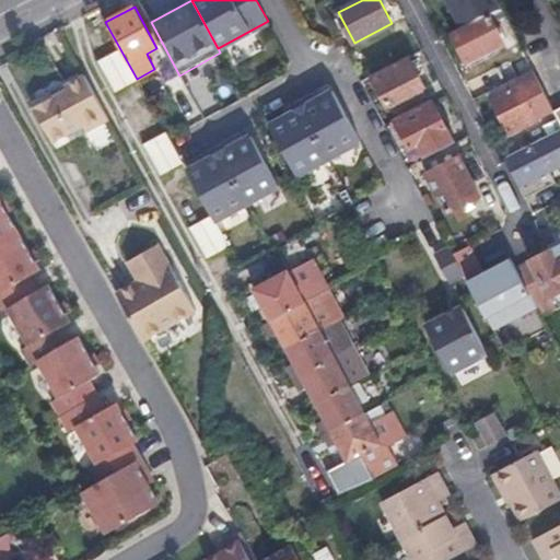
[(506,47),(493,20),(454,38),(467,67),(506,47)]
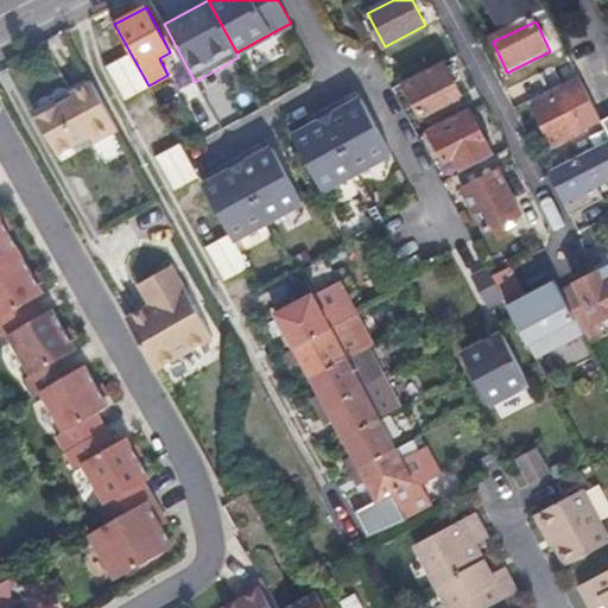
[(519,82),(529,101),(556,87),(578,75),(567,52),(553,59),(556,63),(519,82)]
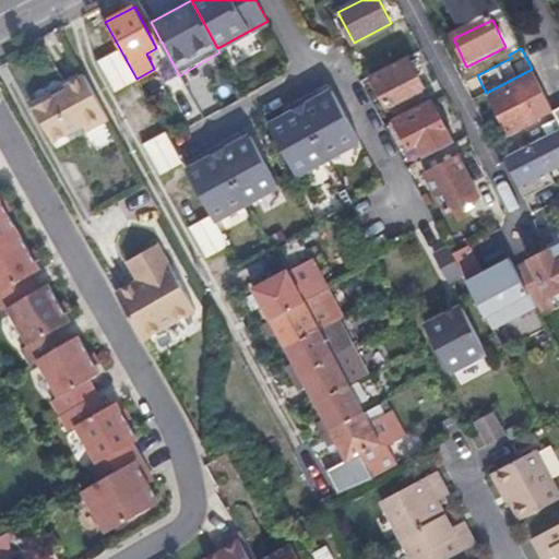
[(114,92),(138,80),(137,79),(120,49),(97,61),(114,92)]
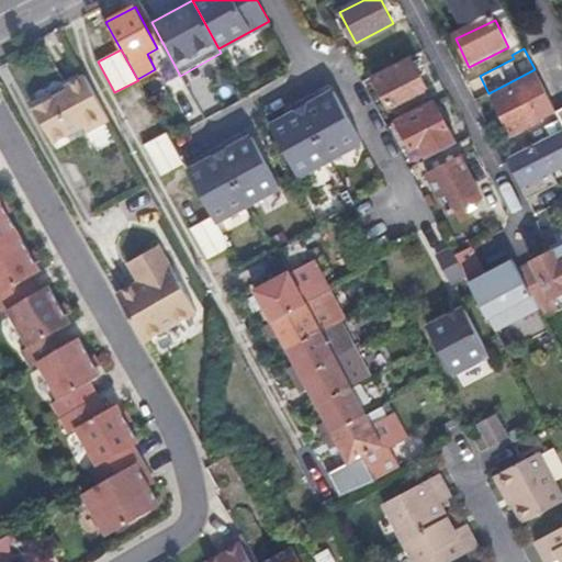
[(429,89),(412,56),(373,76),(390,109),(391,109),(397,120),(433,101),(427,90),(429,89)]
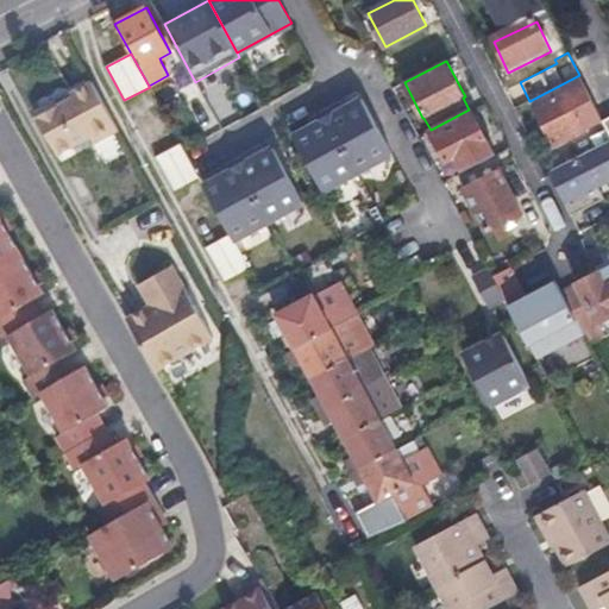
[(533,106),(554,146),(586,130),(583,123),(573,107),(591,98),(579,75),(557,87),(559,90),(533,106)]
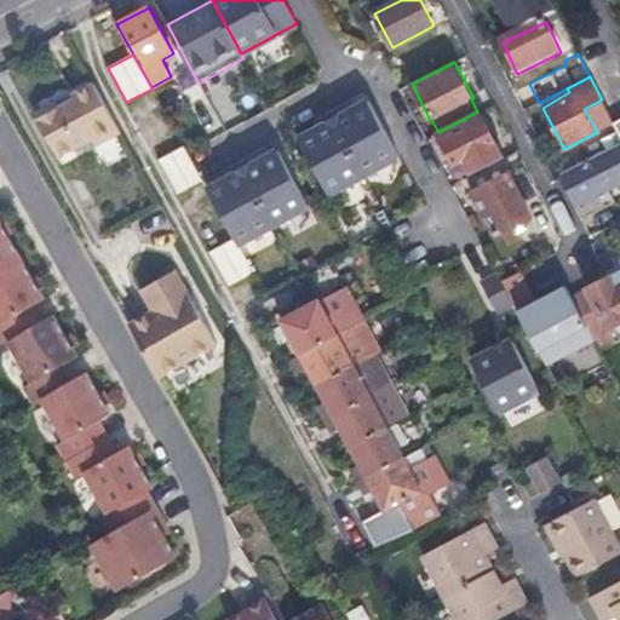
[(33,114),(58,159),(92,141),(96,147),(120,132),(93,84),(72,96),(74,99),(58,108),(55,102),(33,114)]
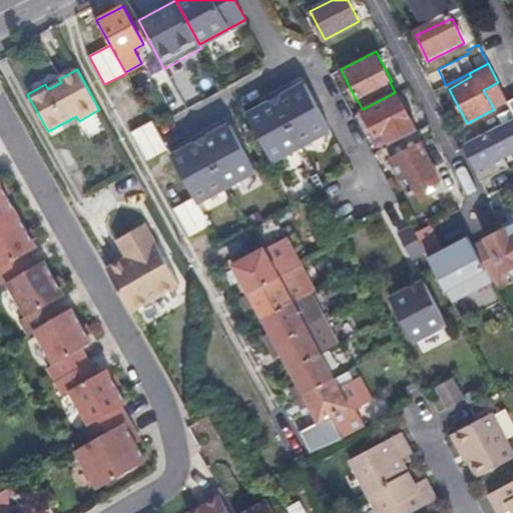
[(302,145),(331,129),(305,82),(290,91),(288,87),(275,95),(302,145)]
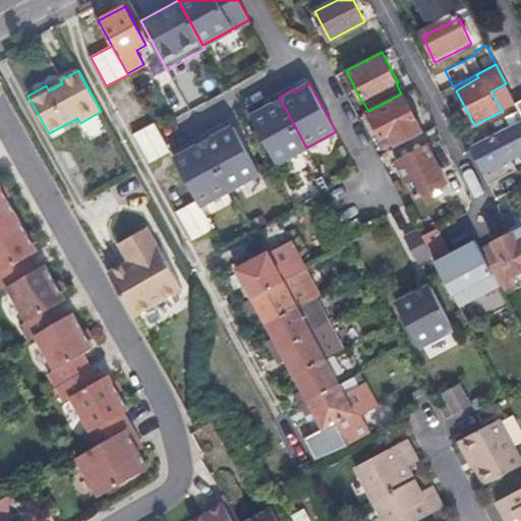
[(513,98),(506,83),(490,92),(499,105),(513,98)]
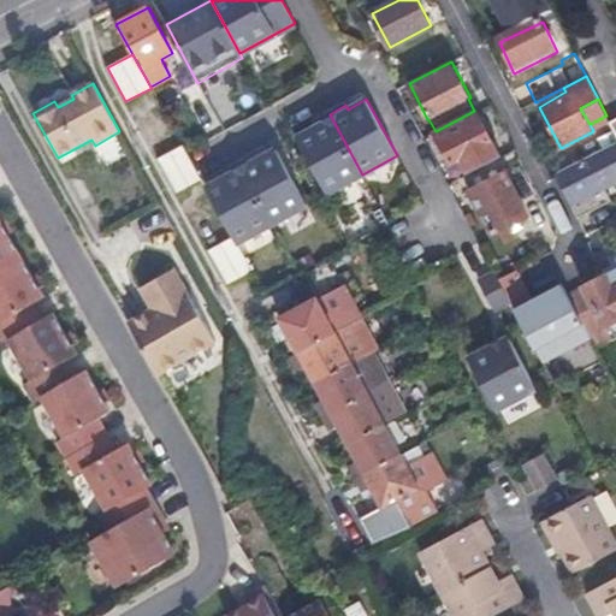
[(502,158),(477,110),(474,111),(436,131),(433,131),(451,166),(461,161),(468,175),(502,158)]
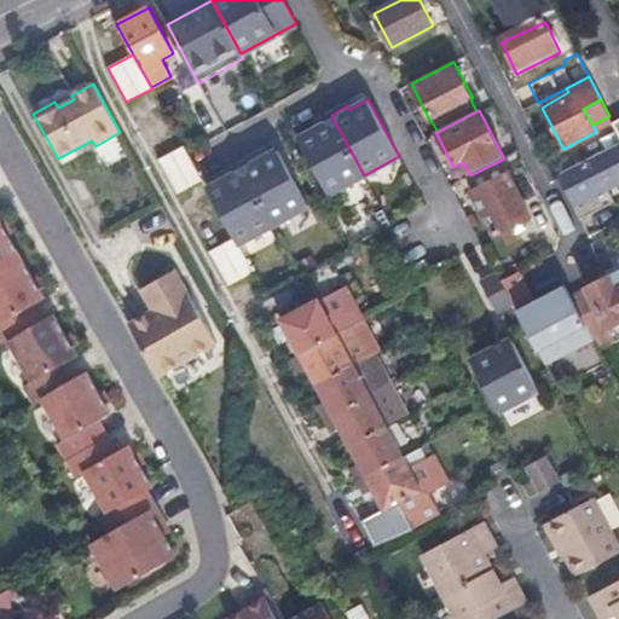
[(330,195),(364,175),(331,115),(314,123),(317,128),(299,138),(330,195)]
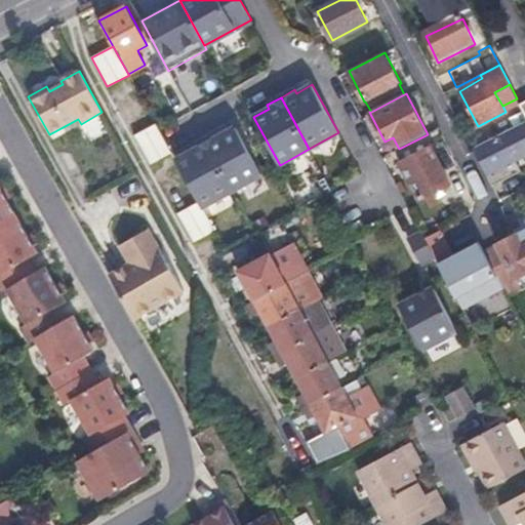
[(524,121),(475,147),(489,174),(487,175),(492,186),(515,175),(511,169),(518,165),(514,158),(524,152),(524,121)]
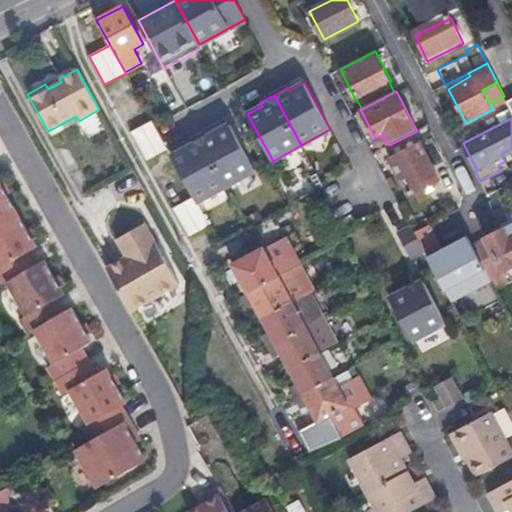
[(168,149),(152,121),(131,132),(147,160),(168,149)]
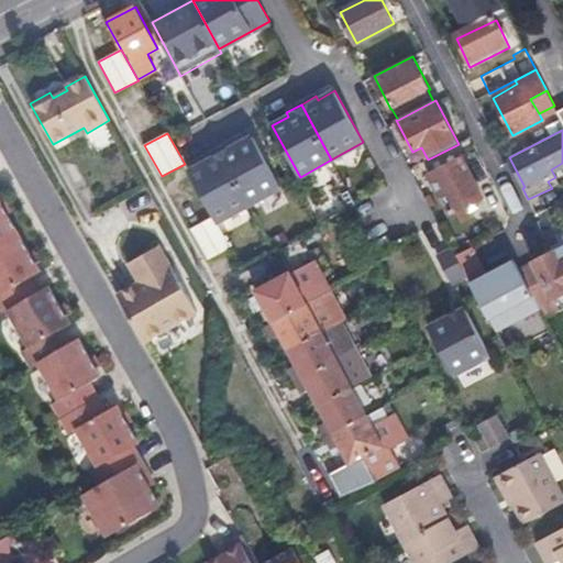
[(250,205),(282,187),(253,136),(236,145),(234,142),(219,150),(250,205)]
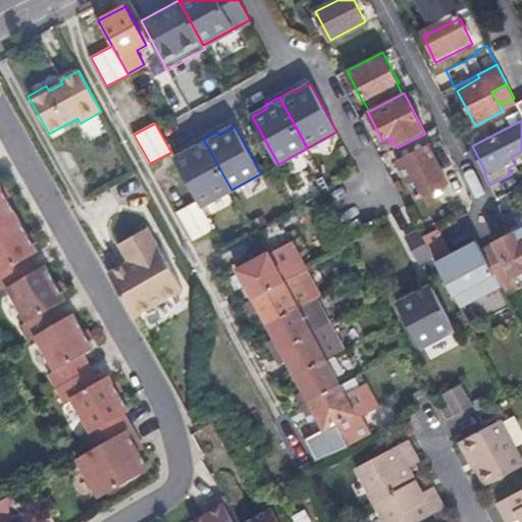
[(202,206),(231,190),(203,139),(190,147),(192,150),(187,153),(175,159),(199,201),(202,206)]
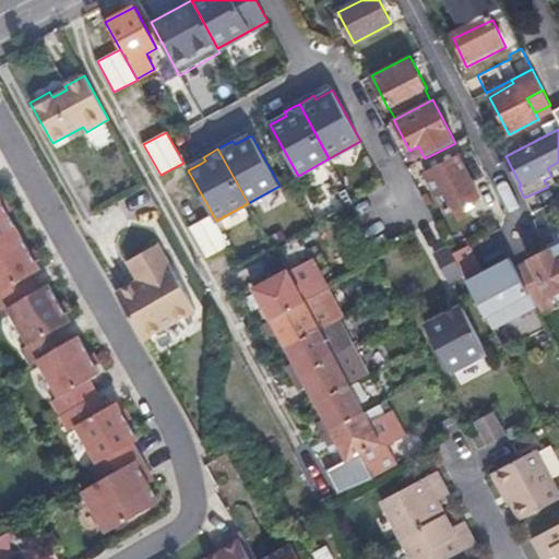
[(479,197),(459,156),(426,173),(445,214),(479,197)]
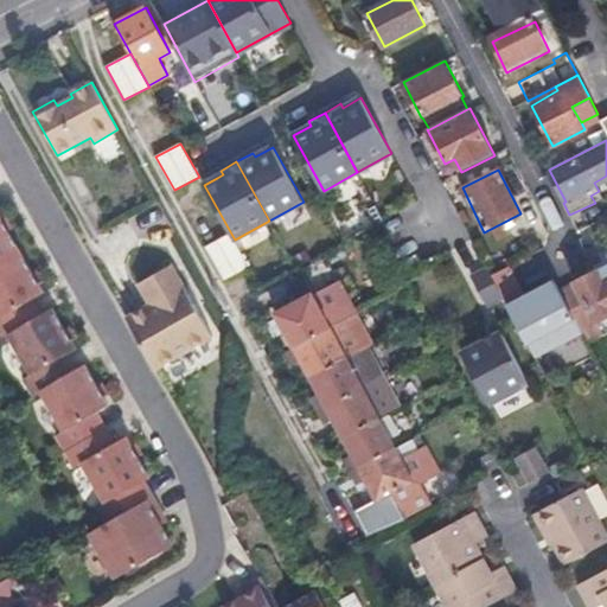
[(602,199),(599,191),(590,196),(595,203),(602,199)]
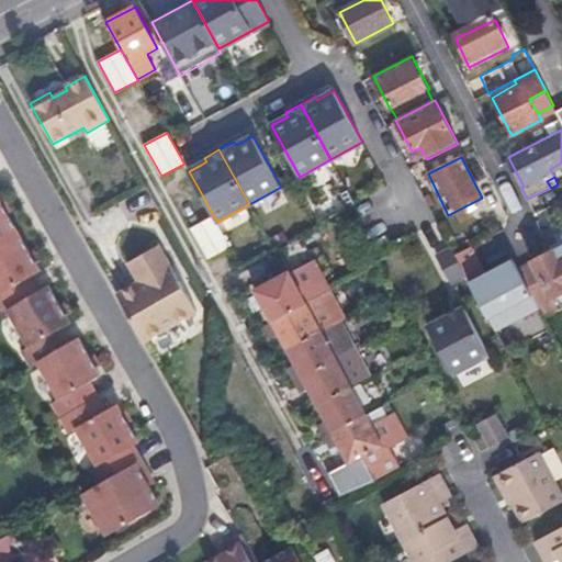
[(0,245),(19,235),(0,202),(0,245)]
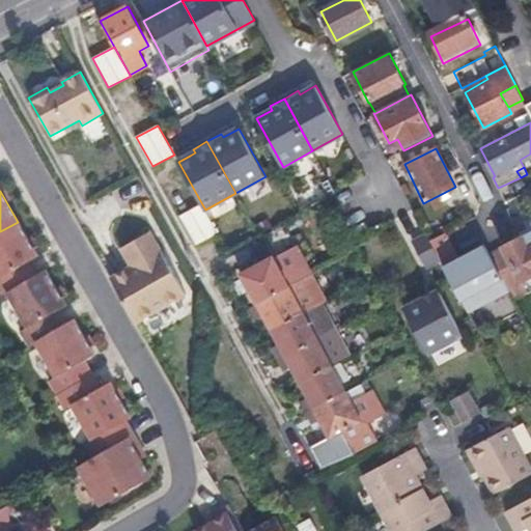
[(205,210),(202,204),(179,217),(196,246),(218,233),(205,210)]
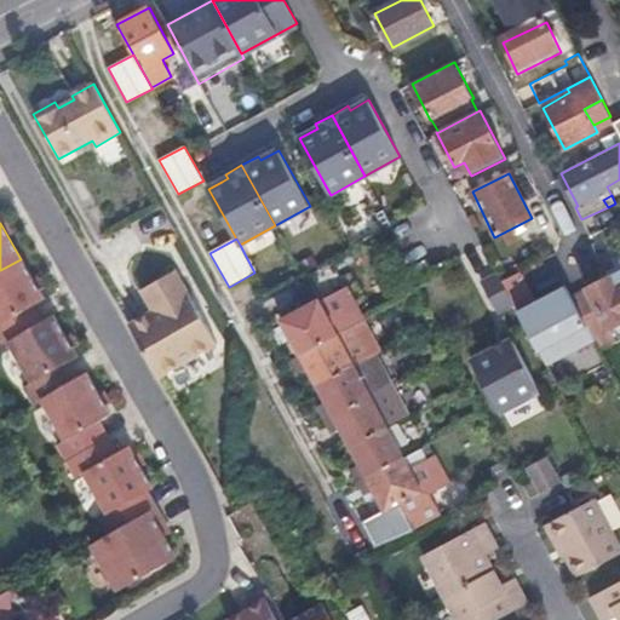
[(45,302),(21,259),(0,270),(0,323),(1,326),(0,327),(0,343),(3,348),(11,342),(42,323),(34,308),(45,302)]
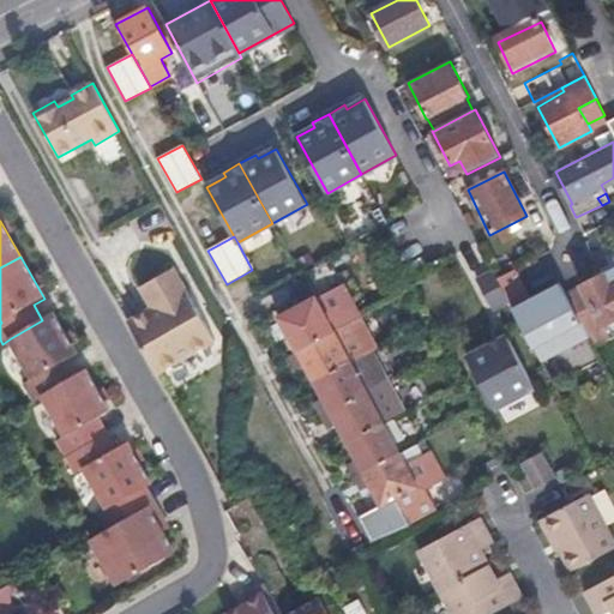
[(613,268),(566,294),(582,323),(594,347),(611,338),(603,326),(613,320),(613,268)]
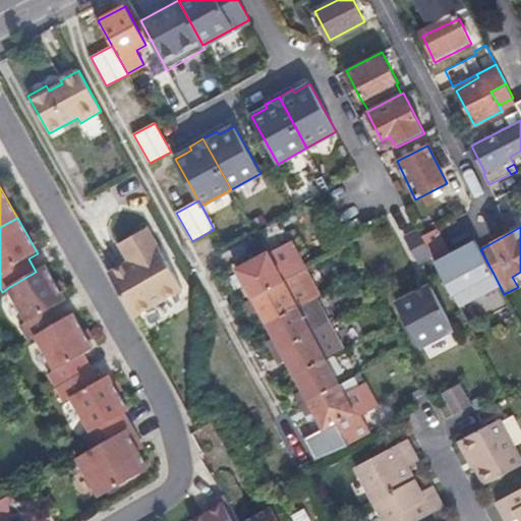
[(182,290),(147,228),(118,244),(128,262),(108,274),(133,319),(182,290)]
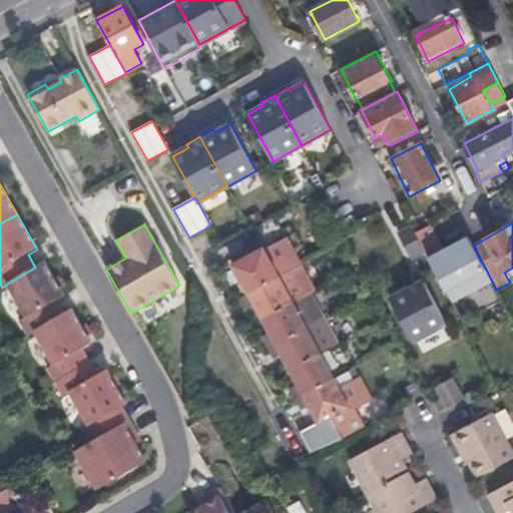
[(426,251),(446,291),(486,270),(473,245),(470,238),(445,251),(431,225),(416,232),(426,251)]
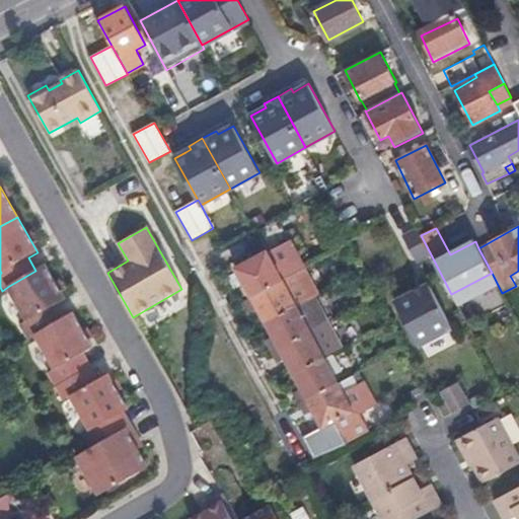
[(418,262),(431,254),(421,235),(418,229),(404,236),(418,262)]
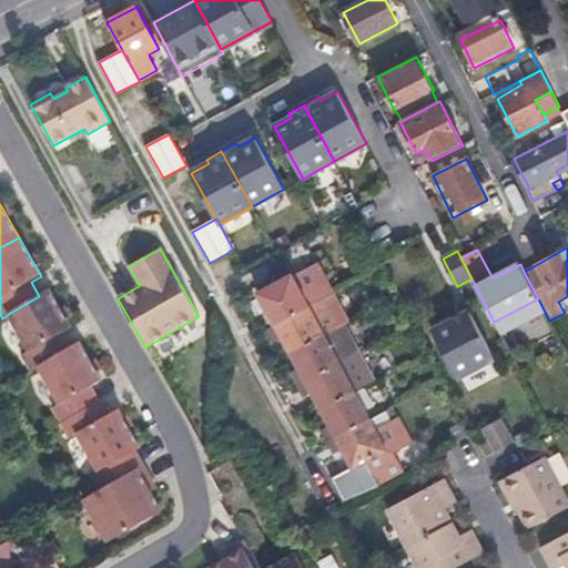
[(343,449),(354,468),(366,462),(381,487),(406,474),(395,453),(414,442),(399,417),(392,421),(375,430),(369,419),(365,412),(375,406),(365,388),(355,394),(354,391),(367,383),(358,366),(345,374),(340,364),(340,363),(361,352),(314,265),(259,294),(275,324),(269,328),(275,341),(282,337),(300,368),(292,372),(305,396),(313,393),(331,425),(323,429),(336,454),(343,449)]
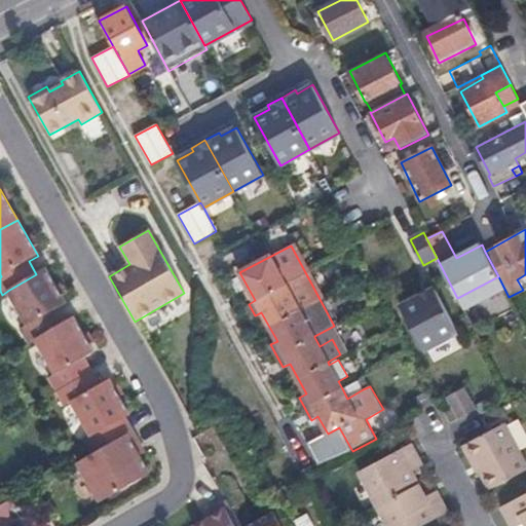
[(67,304),(45,268),(36,274),(9,290),(30,326),(23,330),(30,343),(38,338),(64,323),(57,310),(67,304)]
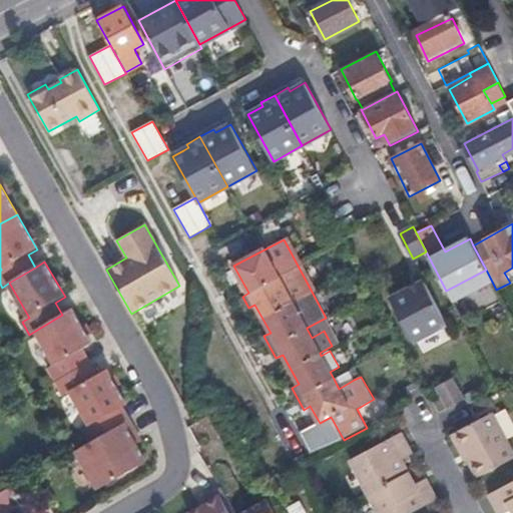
[(413,342),(447,325),(425,282),(419,285),(421,289),(414,293),(412,289),(391,299),(413,342)]
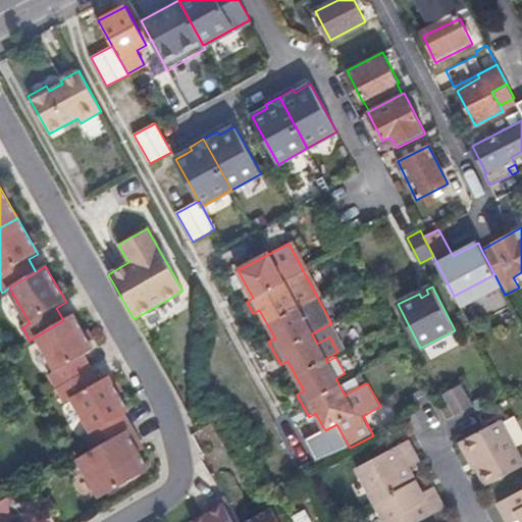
[(475,305),(470,294),(457,300),(462,311),(475,305)]
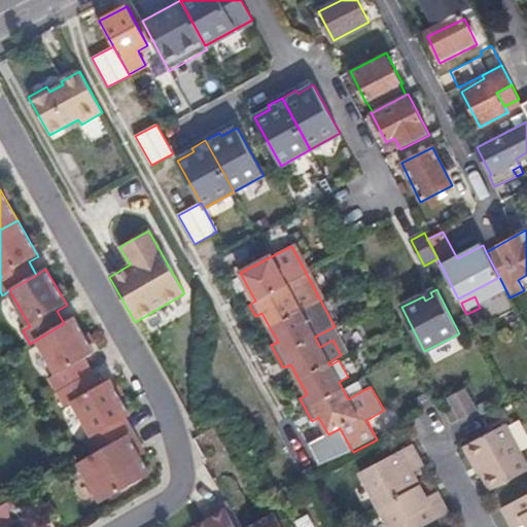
[(95,353),(74,318),(64,323),(38,339),(59,375),(51,379),(59,392),(93,373),(85,359),(95,353)]
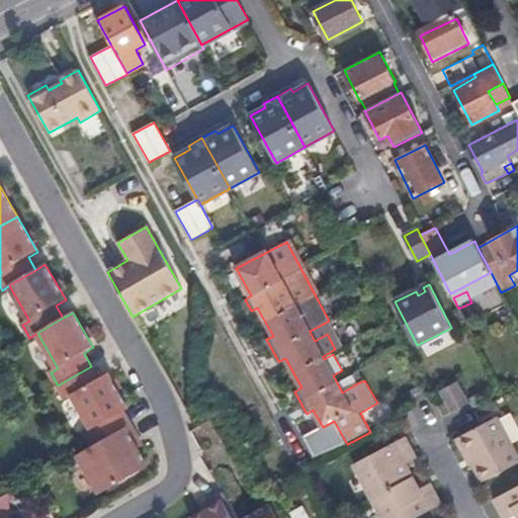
[(322,326),(310,332),(315,341),(327,334),(322,326)]
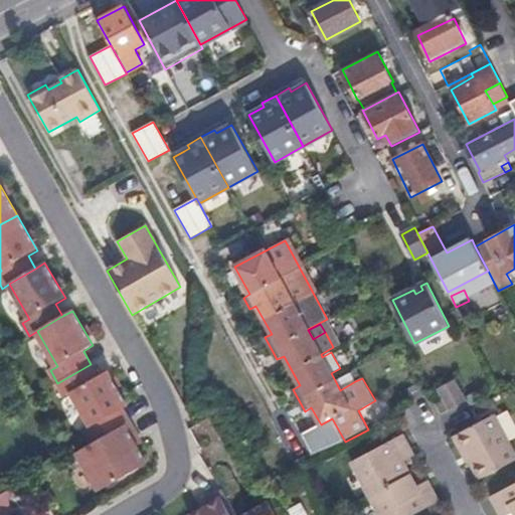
[(128,406),(108,371),(99,377),(91,364),(57,383),(65,396),(72,392),(94,426),(123,409),(128,406)]
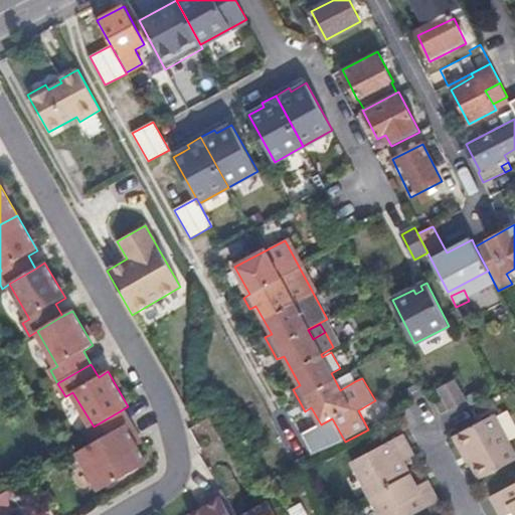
[(335,380),(340,390),(355,381),(350,372),(335,380)]
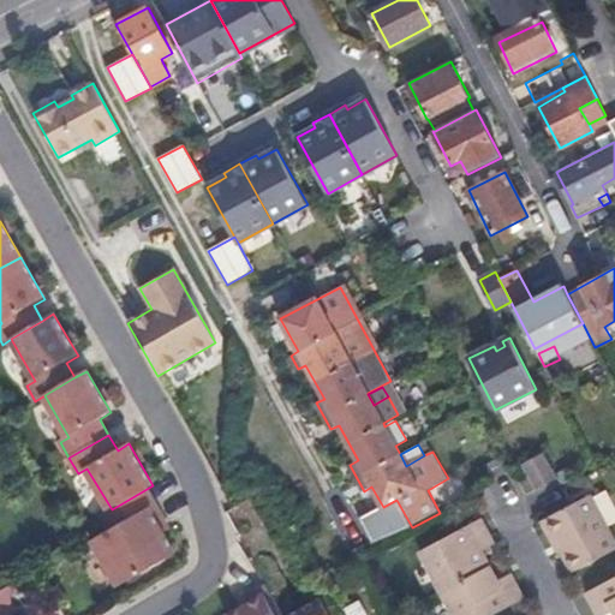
[(556,479),(542,453),(521,464),(536,491),(556,479)]
